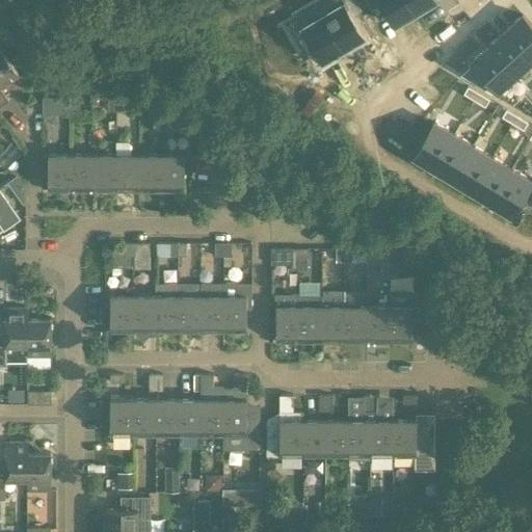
[(322,56),(342,44),(316,0),(314,0),(296,11),(297,14),(286,20),(298,42),(310,35),(322,56)]
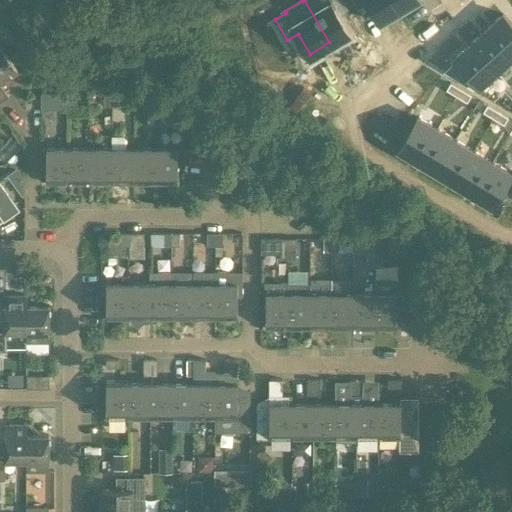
[(304,0),(329,42),(349,31),(337,12),(347,6),(343,0),(304,0)]
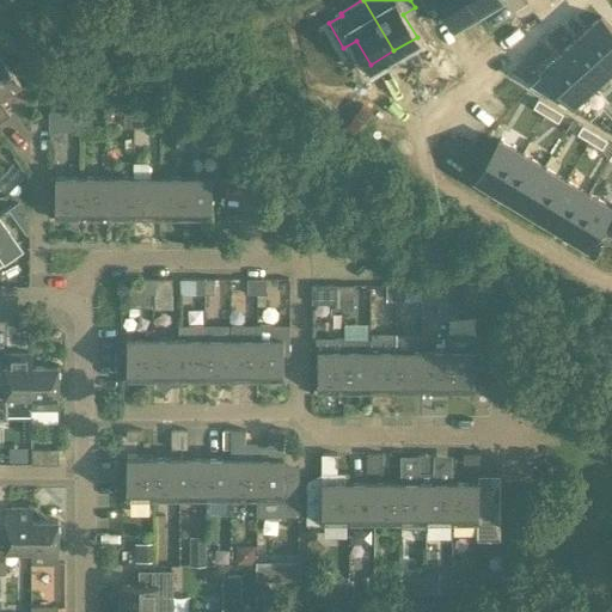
[(469,0),(436,0),(453,26),(476,12),(469,0)]
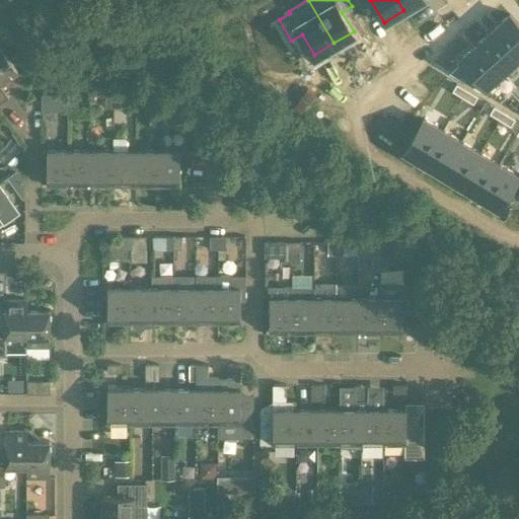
[(397,0),(403,10),(421,0),(397,0)]
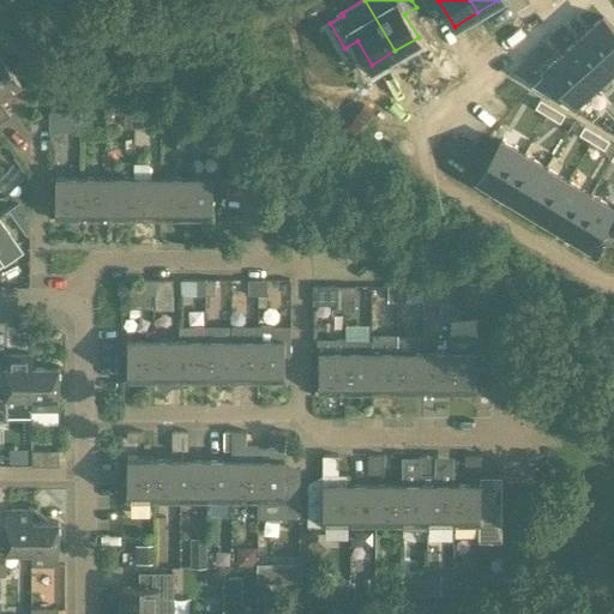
[(288,25),(301,48),(286,56),(309,97),(315,94),(318,98),(331,90),(329,86),(335,83),(319,56),(331,50),(309,12),(288,25)]
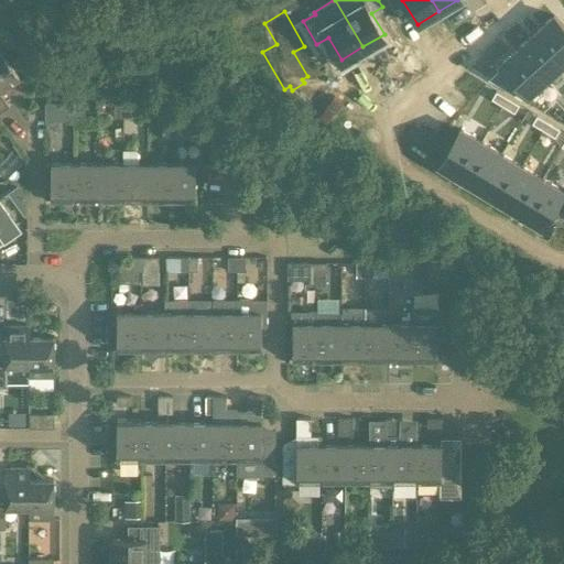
[(534,31),(563,63),(563,62),(563,26),(553,14),(534,31)]
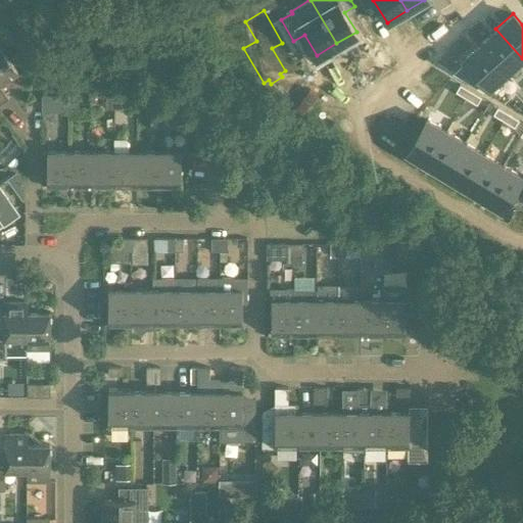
[(495,29),(479,44),(506,73),(522,58),(495,29)]
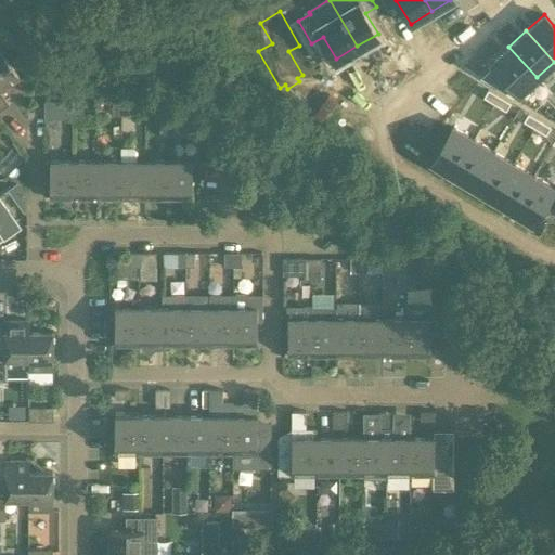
[(519,93),(537,77),(508,47),(491,63),(519,93)]
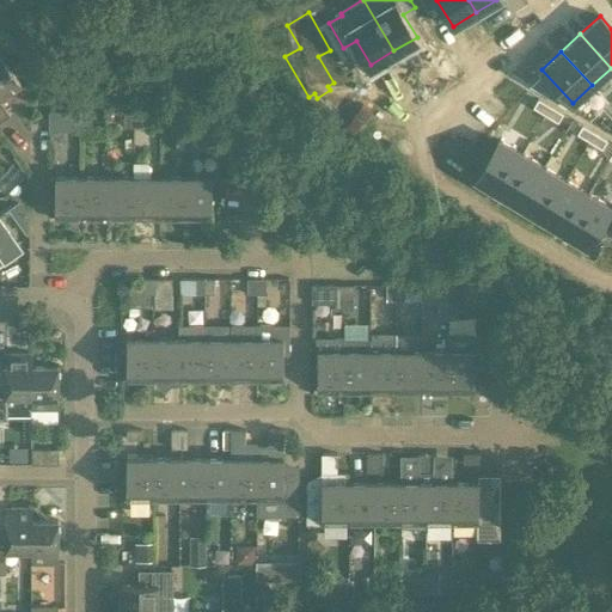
[(0,122),(10,116),(0,101),(0,99),(20,85),(0,55),(0,122)]
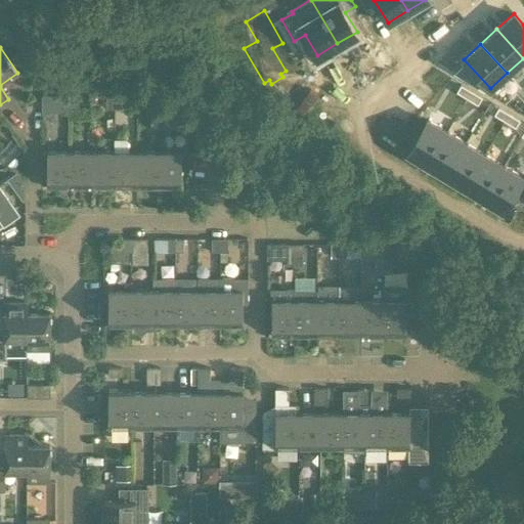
[(467,98),(471,91),(461,84),(456,91),(467,98)]
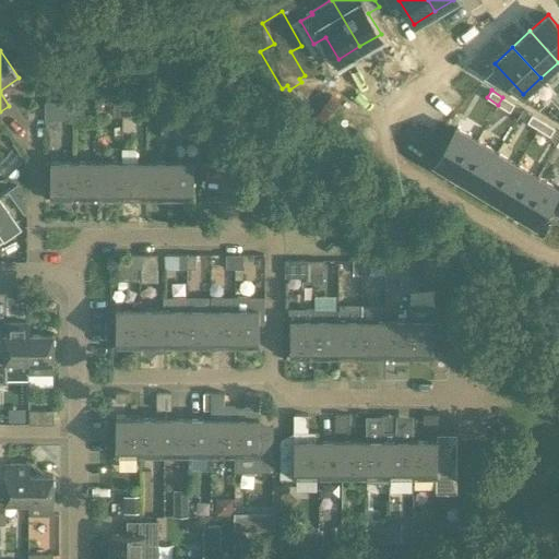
[(502,97),(498,105),(509,111),(513,104),(502,97)]
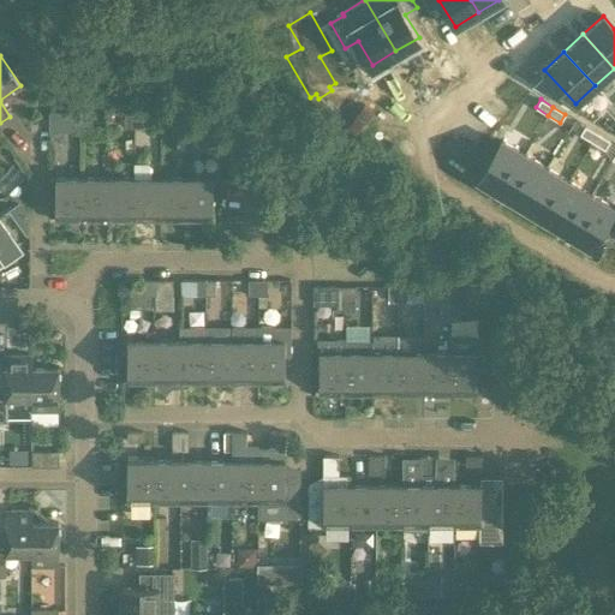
[(73,129),(83,129),(83,113),(73,113),(73,129)]
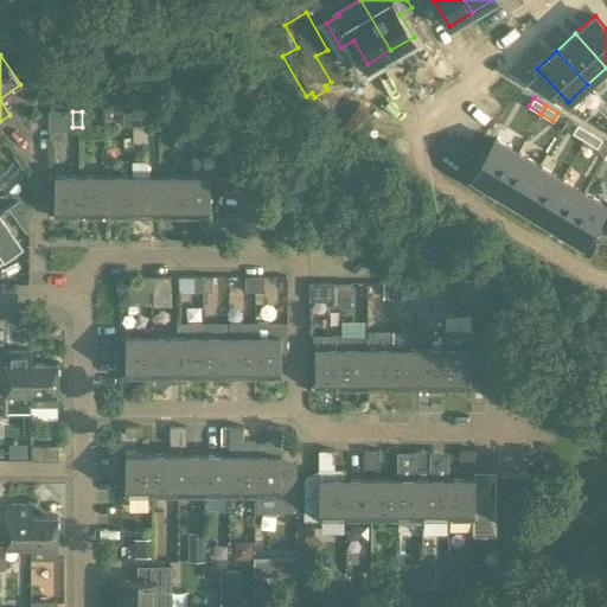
[(133,126),(133,112),(123,112),(123,126),(133,126)]
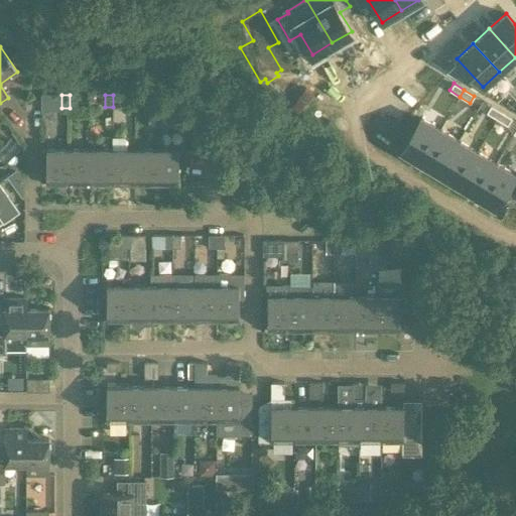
[(164,126),(164,113),(163,108),(156,105),(156,113),(156,126),(164,126)]
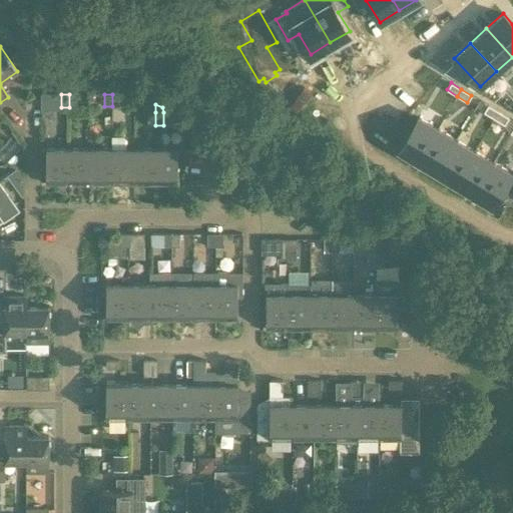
[(484,112),(494,118),(498,111),(488,105),(484,112)]
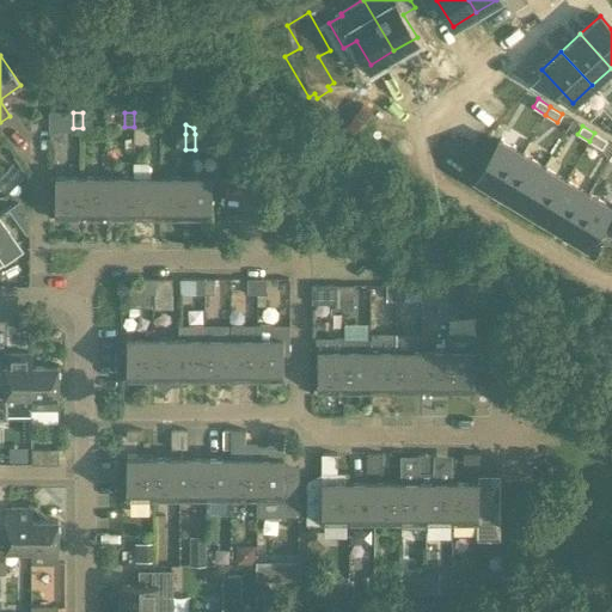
[(594,133),(589,141),(601,148),(606,140),(594,133)]
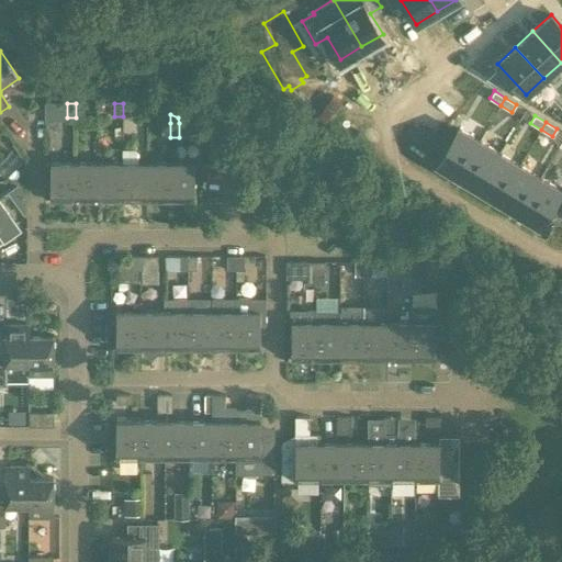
[(161,137),(170,137),(170,123),(161,123),(161,137)]
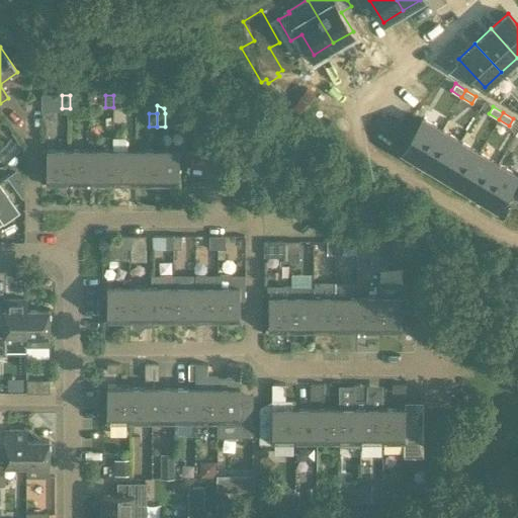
[(402,151),(421,163),(441,130),(422,117),(402,151)]
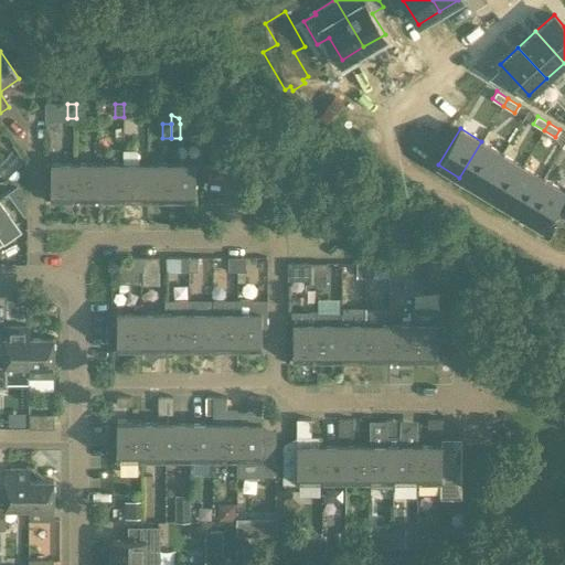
[(502,153),(481,141),(459,178),(480,190),(502,153)]
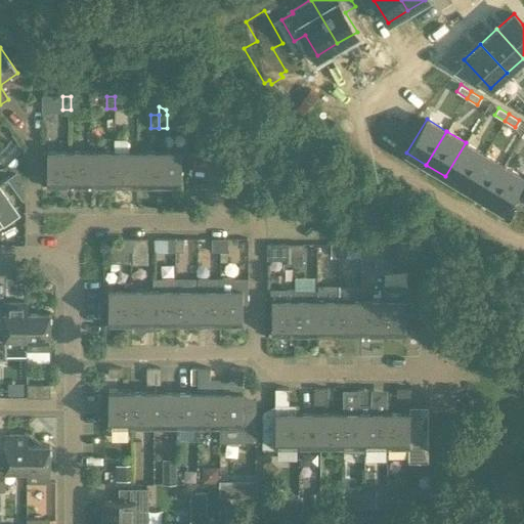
[(114,153),(115,153),(115,188),(137,188),(137,153),(128,153),(128,142),(126,139),(114,139),(114,153)]
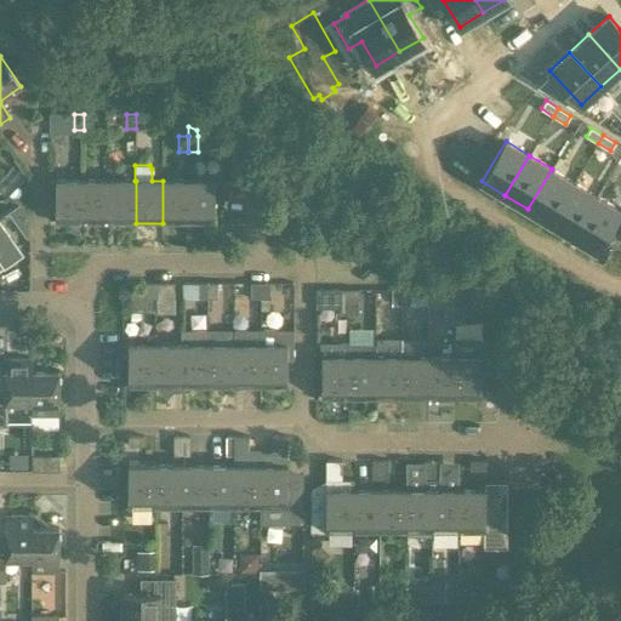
[(552,169),(528,209),(550,222),(574,182),(552,169)]
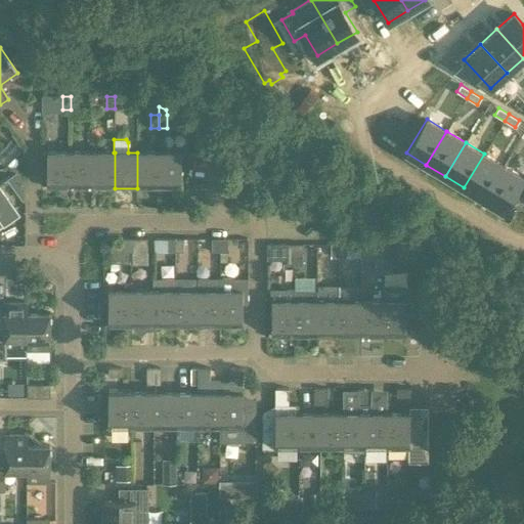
[(47,188),(71,188),(71,153),(47,151),(47,188)]
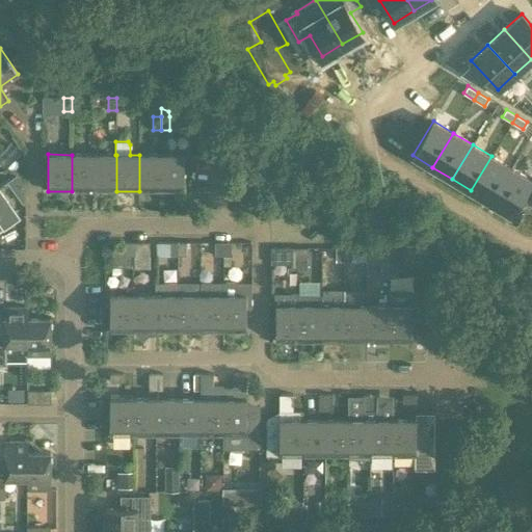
[(72,191),(94,191),(94,155),(72,155),(72,191)]
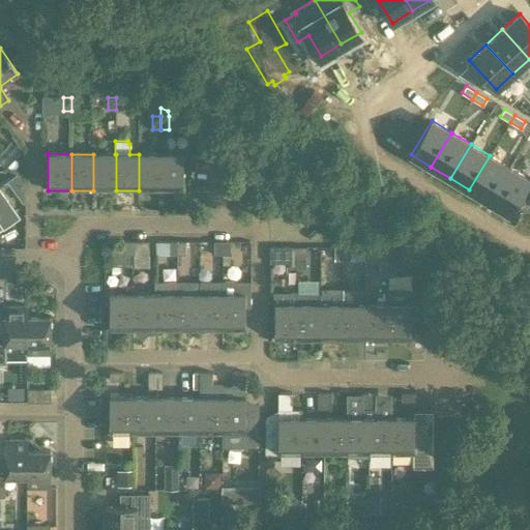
[(93,190),(116,190),(116,154),(115,154),(93,154),(93,190)]
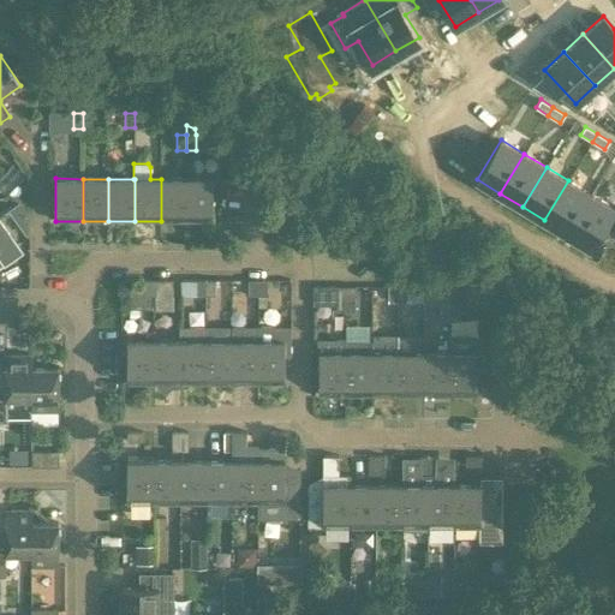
[(161,221),(186,221),(186,179),(161,179),(161,221)]
